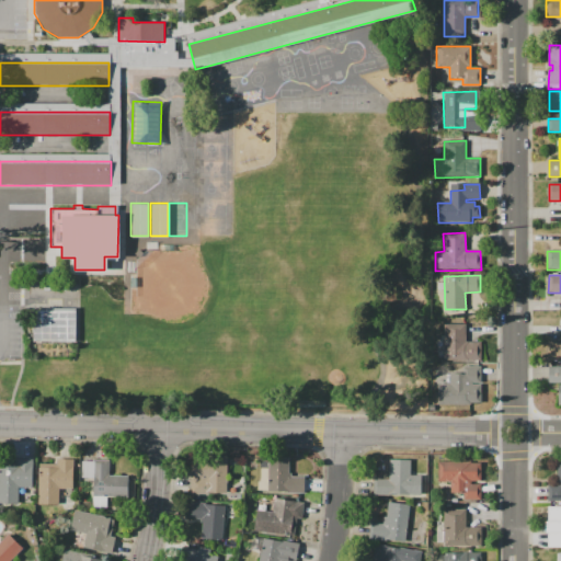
[(34,308),(75,308),(75,342),(34,342),(34,308)]
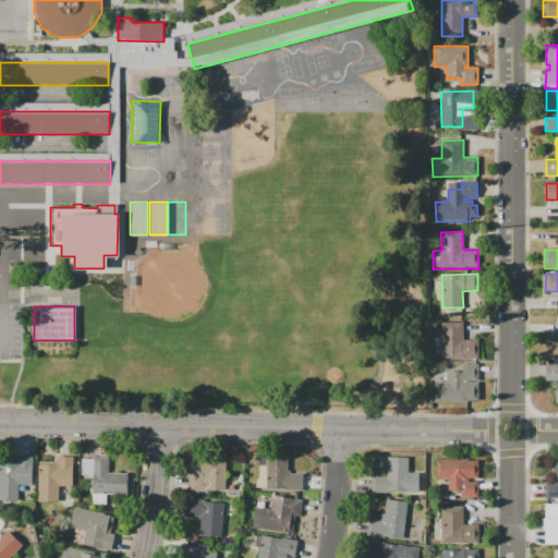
[(478,359),(441,360),(440,324),(462,323),(462,341),(478,341),(478,359)]
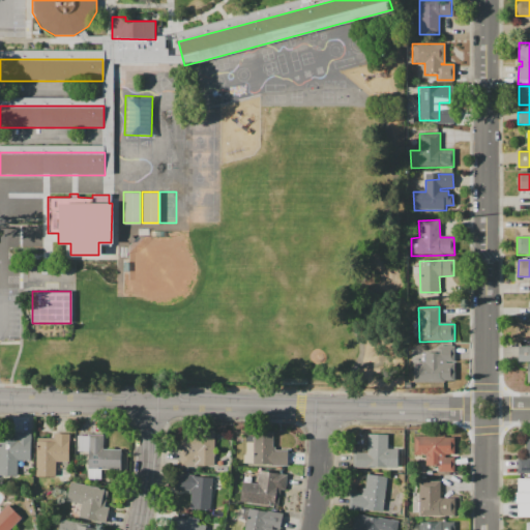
[(529,341),(517,341),(517,323),(529,323),(529,341)]
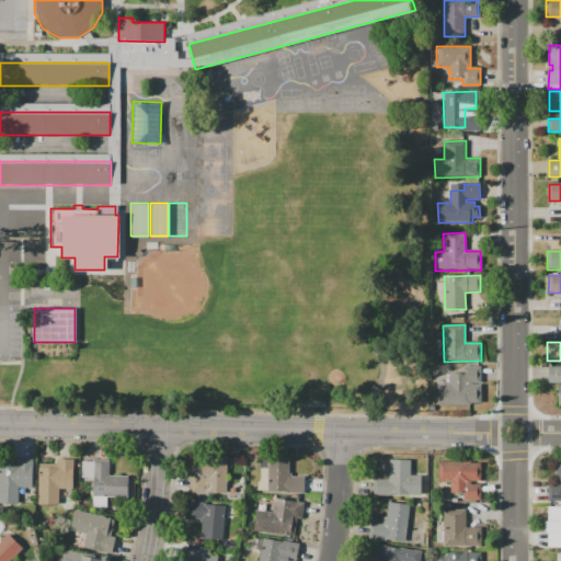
[(437,405),(437,385),(450,385),(449,374),(464,374),(464,367),(481,366),(481,384),(473,384),(473,386),(481,386),(481,404),(437,405)]
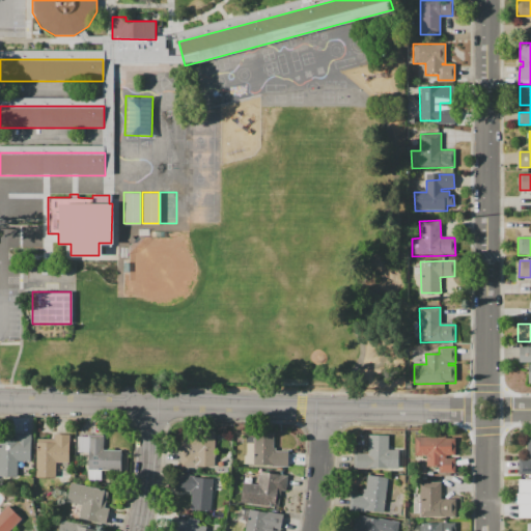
[(530,384),(526,384),(526,363),(519,363),(519,346),(530,346),(530,384)]
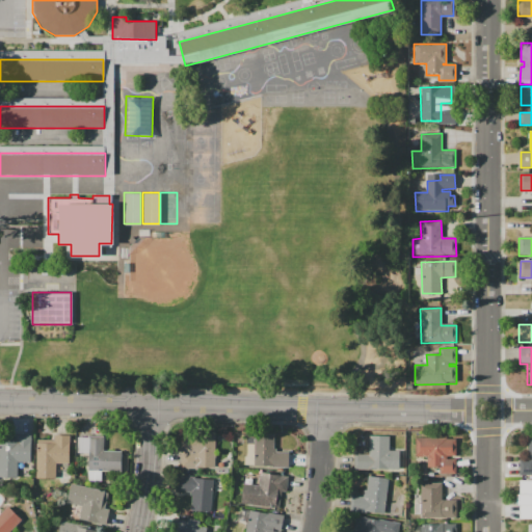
[(216,431),(214,470),(180,468),(182,429),(216,431)]
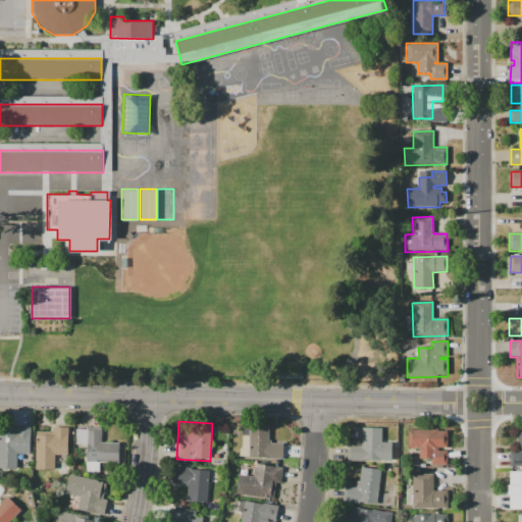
[(244,458),(245,433),(249,434),(249,422),(268,422),(268,440),(271,440),(271,444),(283,445),(283,459),(244,458)]
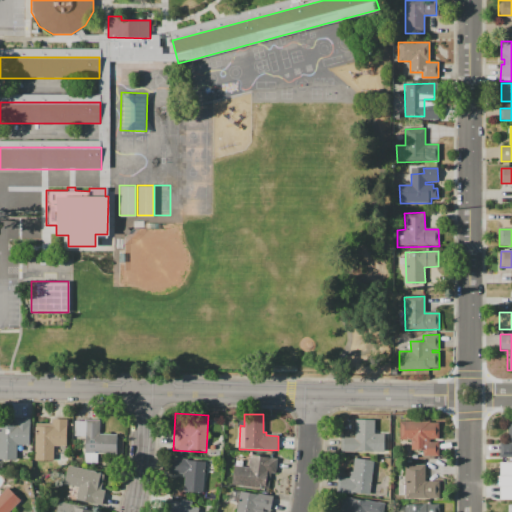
[(0,425),(14,426),(14,417),(32,418),(31,445),(17,445),(16,460),(0,459),(0,425)]
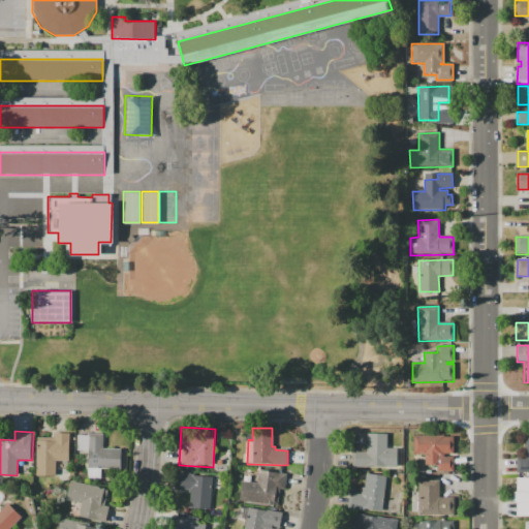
[(69,432),(68,461),(57,461),(56,475),(36,474),(37,437),(53,437),(54,432),(69,432)]
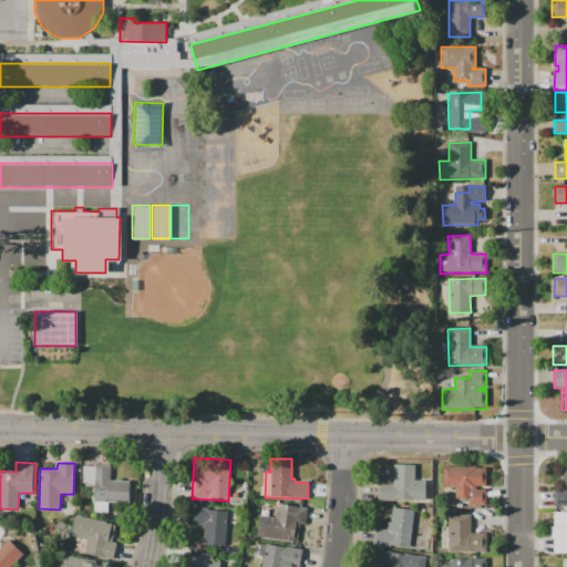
[(82,464),(111,466),(111,480),(132,481),(131,503),(94,502),(94,482),(82,482),(82,464)]
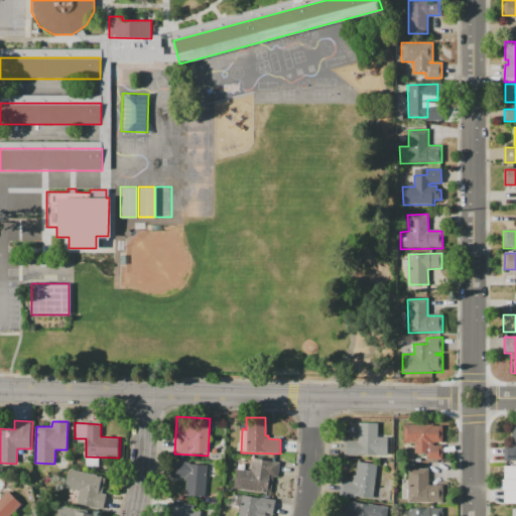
[(344,458),(344,438),(357,438),(357,423),(377,423),(377,438),(388,438),(388,458),(344,458)]
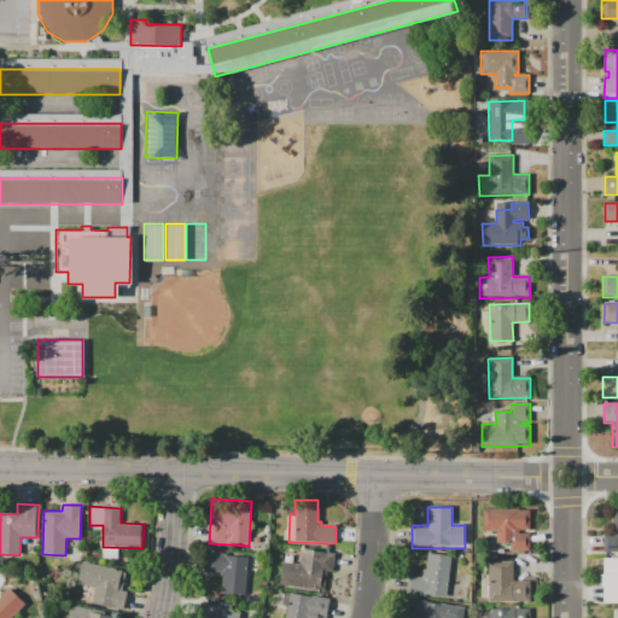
[(483,507),(531,507),(531,530),(519,530),(519,535),(530,535),(530,551),(511,551),(511,543),(496,543),(496,530),(483,530),(483,507)]
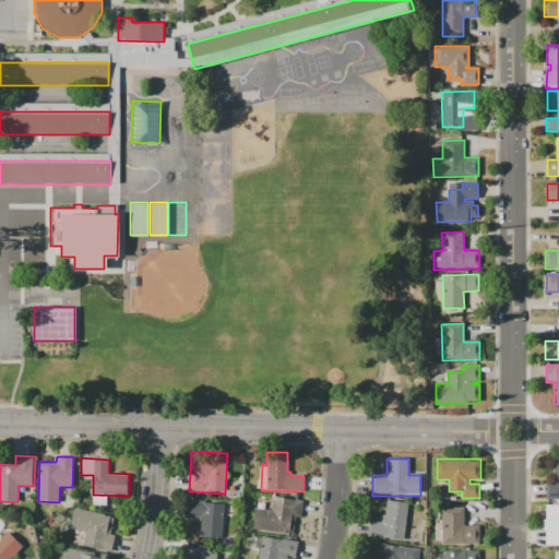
[(556,461),(558,461),(558,499),(547,499),(547,484),(558,484),(558,480),(556,480),(556,461)]
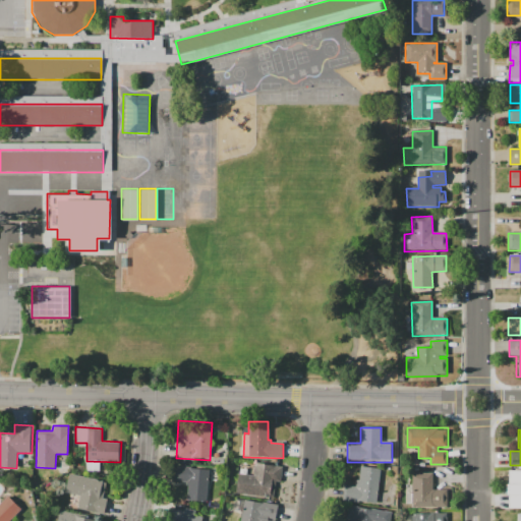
[(236,494),(239,473),(252,475),(254,463),(283,467),(281,480),(276,480),(274,500),(236,494)]
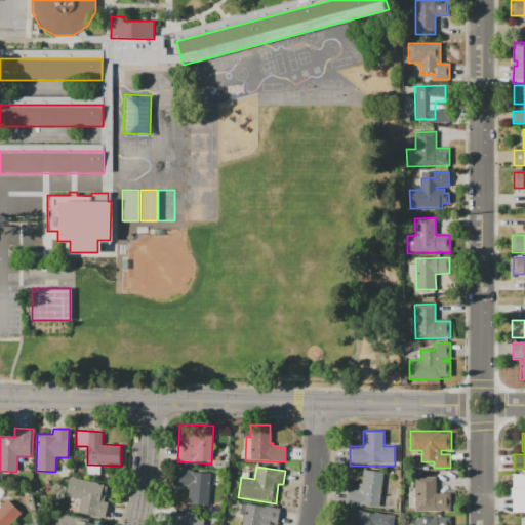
[(209,472),(208,509),(188,509),(189,485),(177,485),(178,469),(191,470),(191,472),(209,472)]
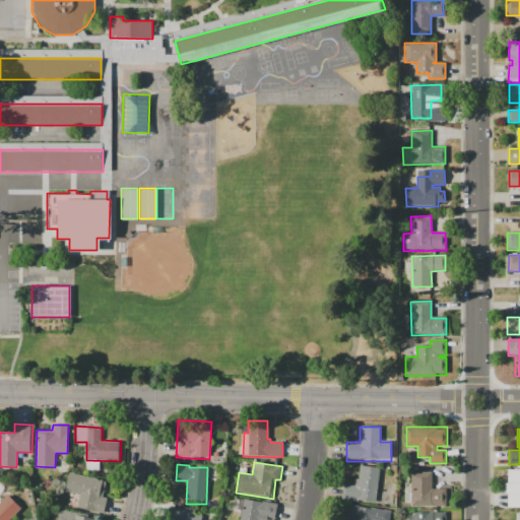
[(342,500),(344,484),(356,486),(360,465),(382,468),(376,506),(342,500)]
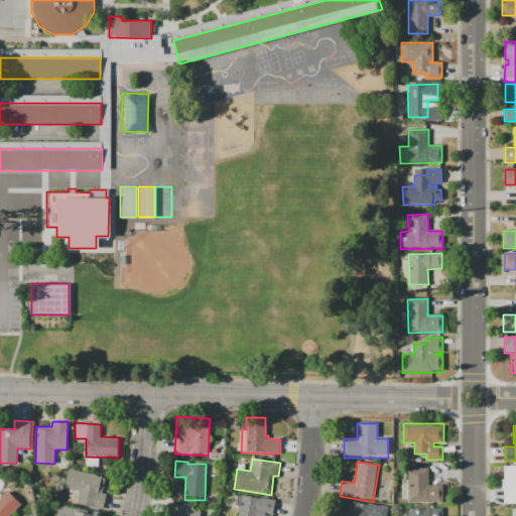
[(504,466),(515,466),(515,483),(504,483),(504,466)]
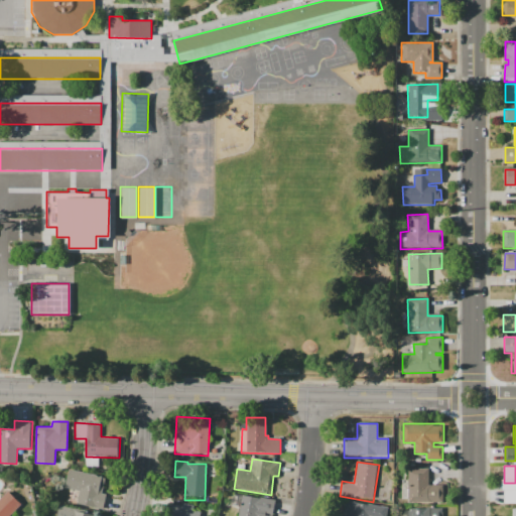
[(69,469),(105,477),(102,493),(109,495),(106,510),(76,503),(76,501),(71,499),(70,503),(61,501),(69,469)]
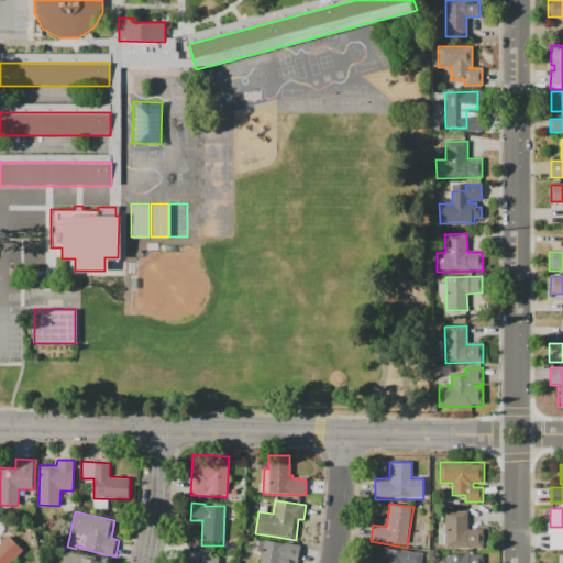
[(445,549),(445,511),(467,511),(467,530),(489,530),(489,549),(445,549)]
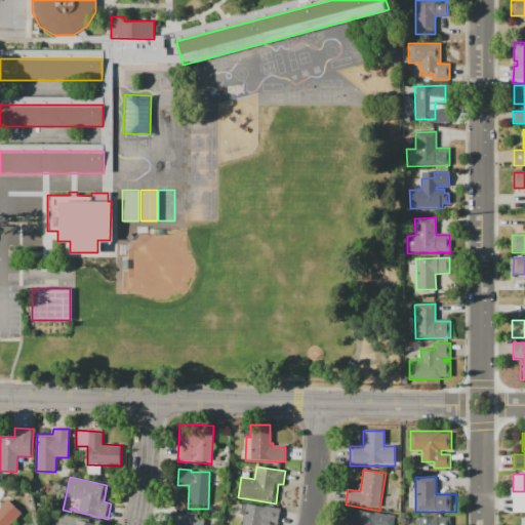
[(0,524),(0,508),(8,499),(22,514),(9,524),(0,524)]
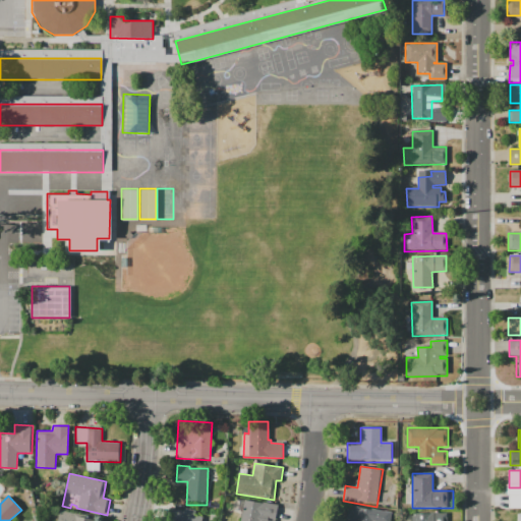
[(240,520),(244,499),(278,504),(275,520),(240,520)]
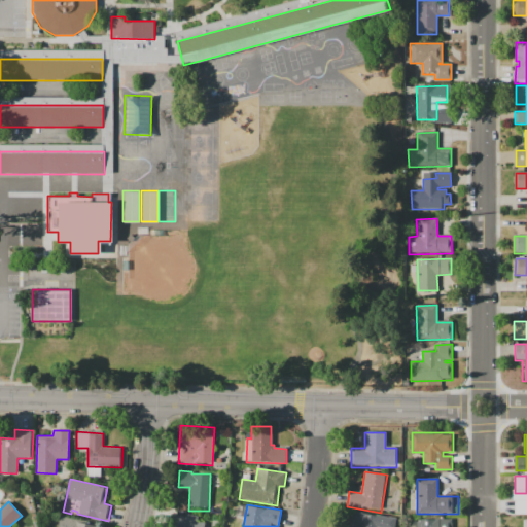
[(349,526),(353,511),(394,518),(391,526),(349,526)]
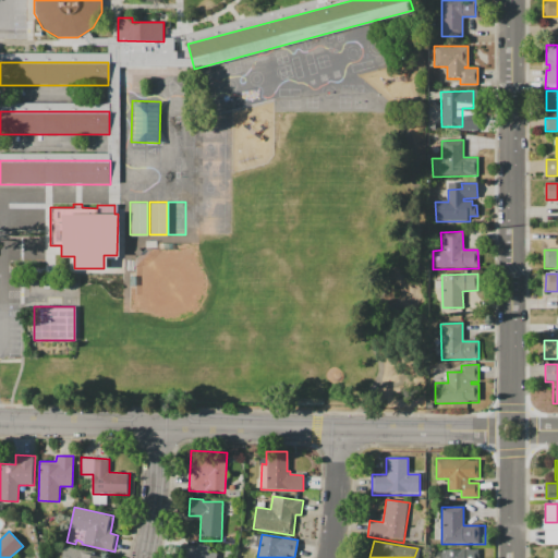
[(178,557),(182,543),(197,547),(198,544),(210,547),(209,550),(219,554),(217,557),(178,557)]
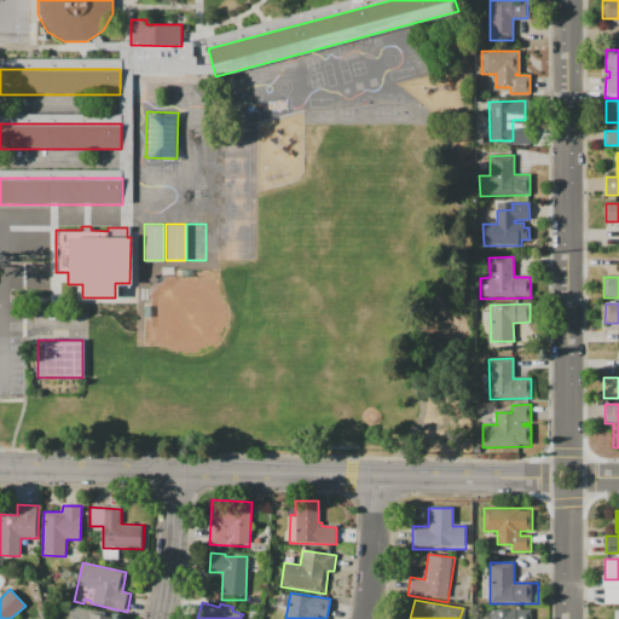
[(67,618),(70,607),(115,618),(114,618),(67,618)]
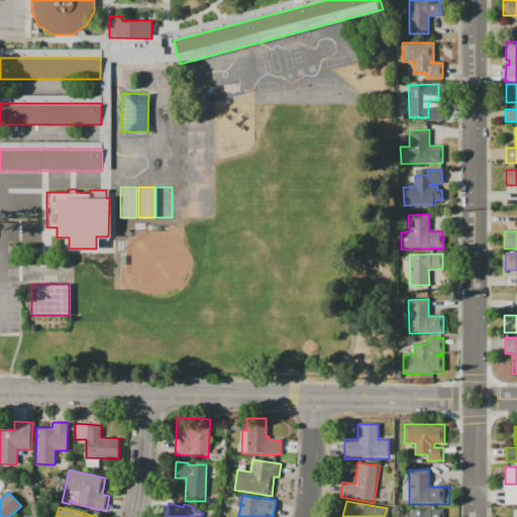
[(442,516),(442,508),(407,509),(407,516),(442,516)]
